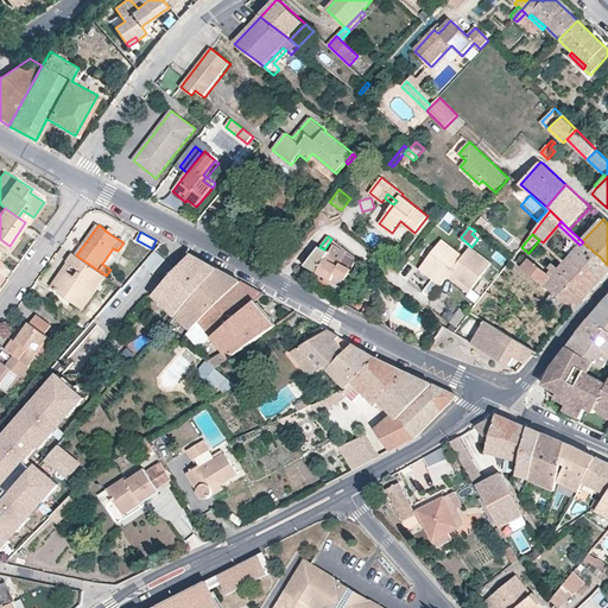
[(448,277),(463,257),(442,240),(422,266),(436,278),(434,280),(441,286),(448,277)]
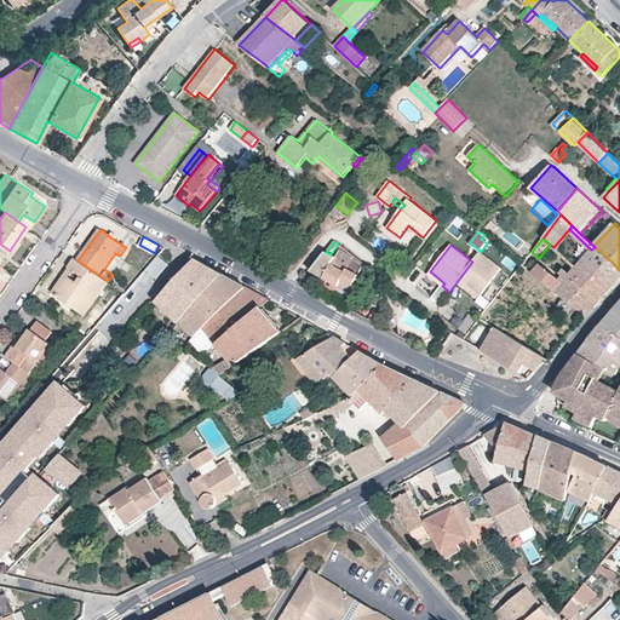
[(619,280),(619,270),(613,263),(595,247),(581,262),(613,288),(619,280)]
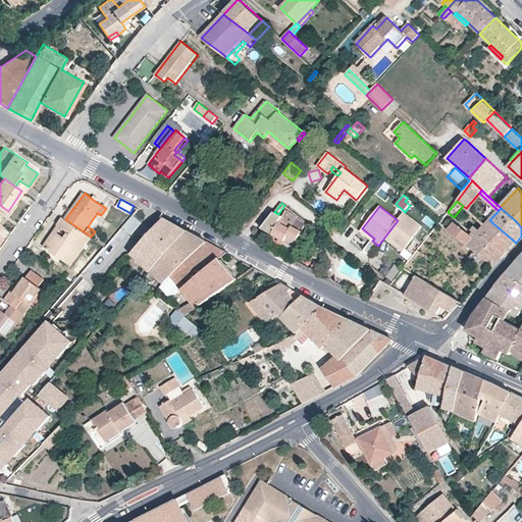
[(295,225),(299,217),(286,210),(283,216),(282,218),(295,225)]
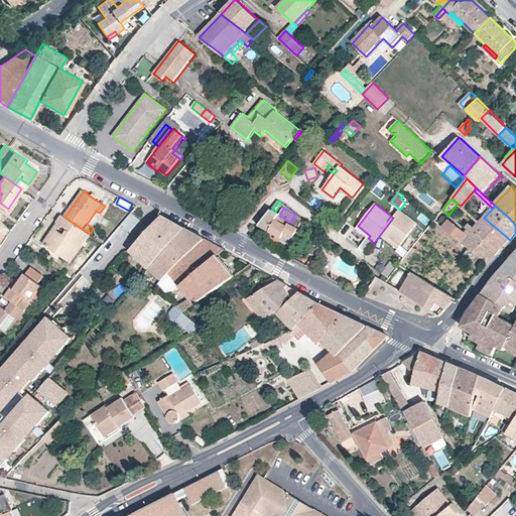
[(299,229),(290,224),(291,223),(279,216),(280,214),(275,212),(271,210),(259,226),(270,232),(282,238),(281,240),(291,245),(299,229)]
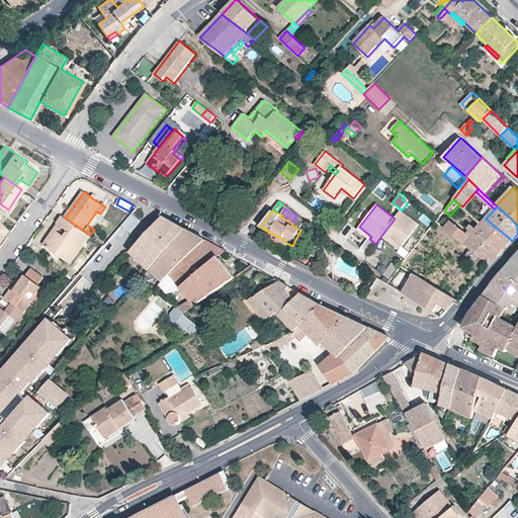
[(402,247),(420,225),(401,210),(395,219),(381,236),(387,240),(390,238),(402,247)]
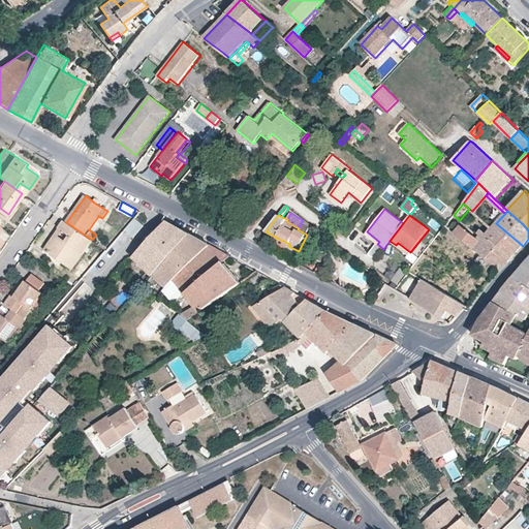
[(144,225),(135,218),(125,229),(134,237),(144,225)]
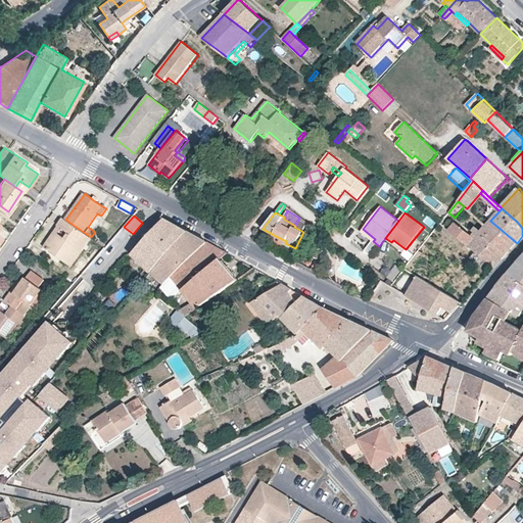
[(72,267),(92,239),(91,237),(65,220),(62,218),(58,225),(68,232),(64,238),(58,234),(47,249),(72,267)]
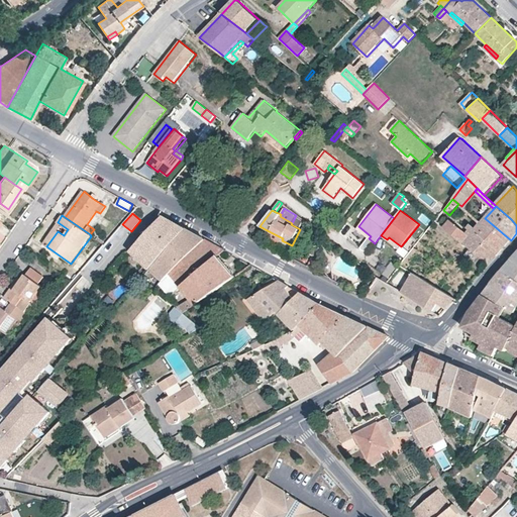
[(149,270),(187,228),(164,216),(130,252),(149,270)]
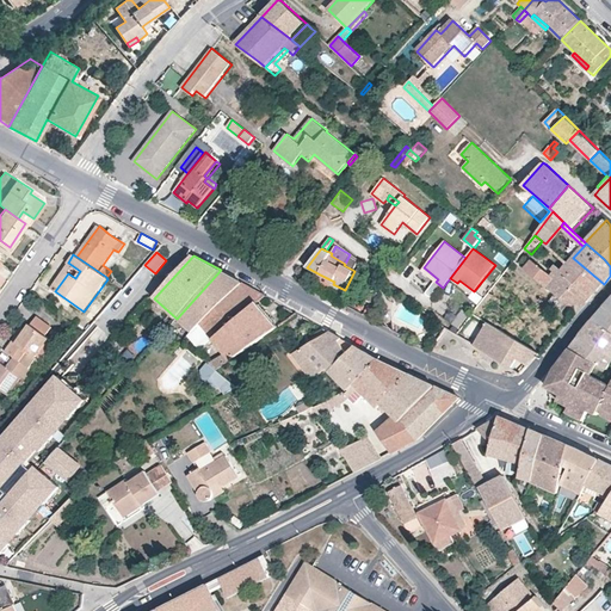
[(604,284),(573,258),(567,264),(562,270),(556,265),(553,270),(555,272),(553,275),(532,260),(524,270),(549,289),(554,292),(569,306),(588,302),(604,284)]
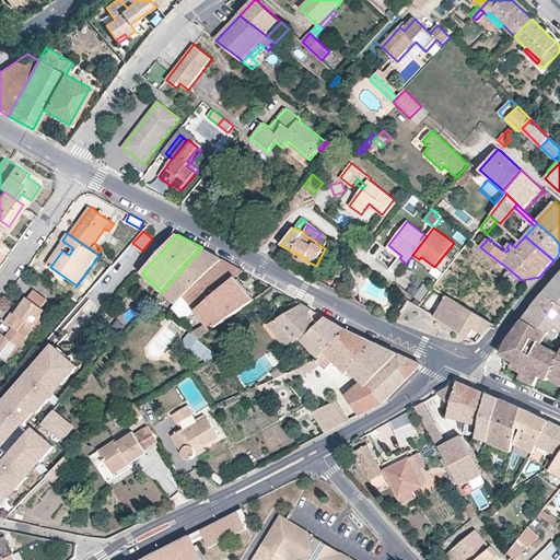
[(73,248),(62,241),(46,264),(50,267),(62,251),(69,255),(73,248)]
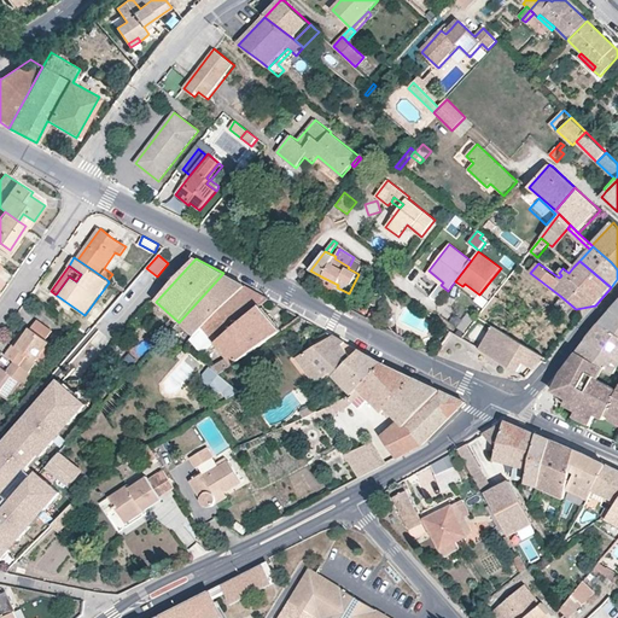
[(443,283),(429,270),(426,274),(441,285),(443,283)]
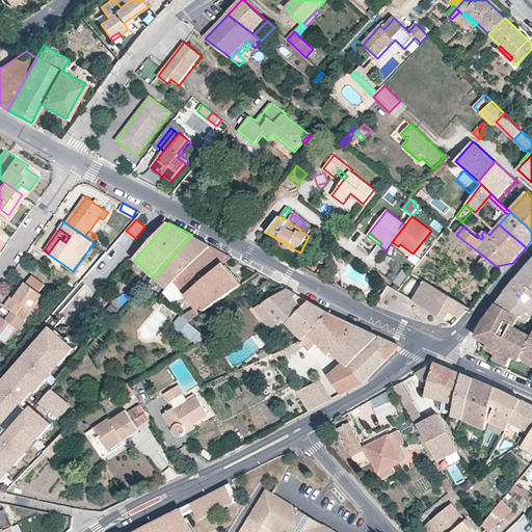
[(154,277),(166,290),(174,283),(212,246),(192,235),(154,277)]
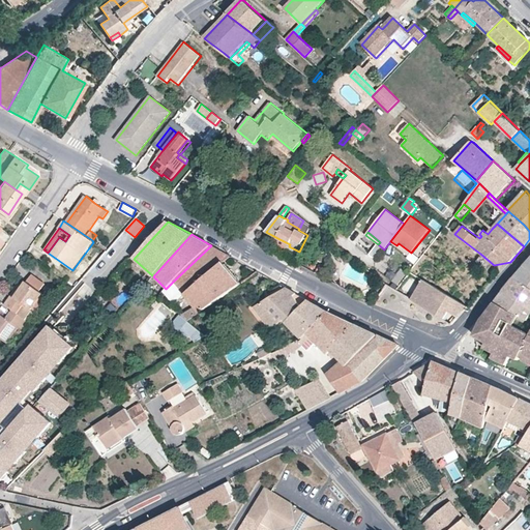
[(290,244),(277,238),(274,243),(286,249),(287,247),(297,254),(299,252),(289,246),(290,244)]
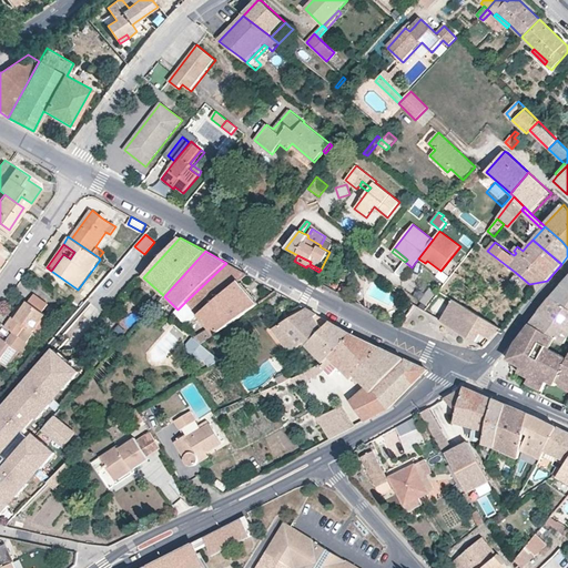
[(440,271),(427,261),(425,263),(438,274),(440,271)]
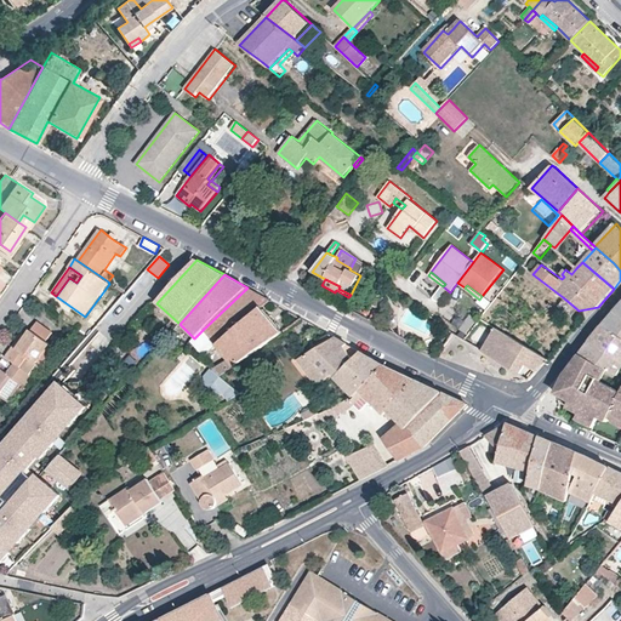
[(248,288),(203,330),(217,346),(262,308),(272,301),(248,288)]
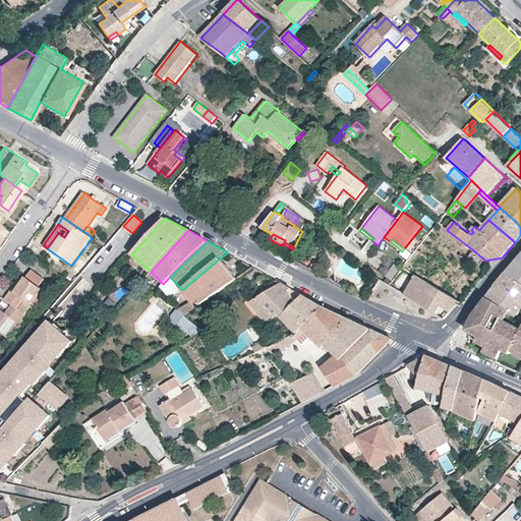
[(485,261),(472,249),(467,255),(481,267),(485,261)]
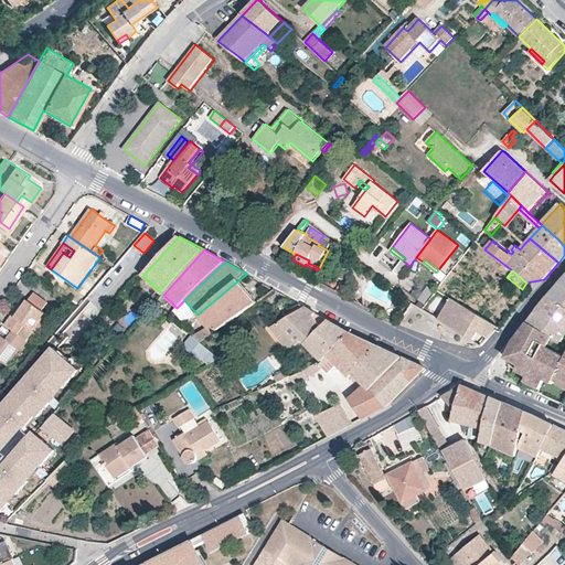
[(564,277),(558,285),(548,296),(564,306),(564,277)]
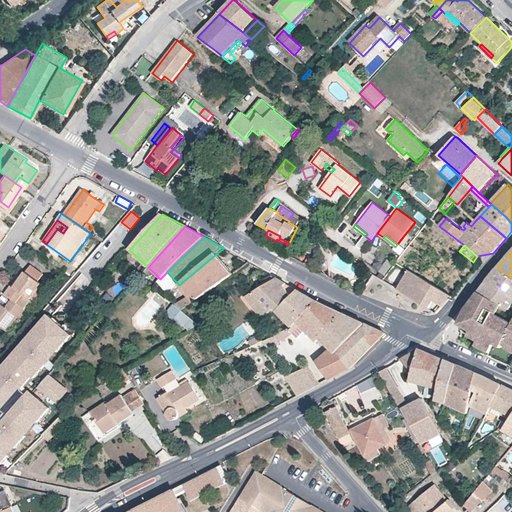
[(233,274),(216,254),(179,285),(187,295),(175,304),(182,311),(193,303),(233,274)]
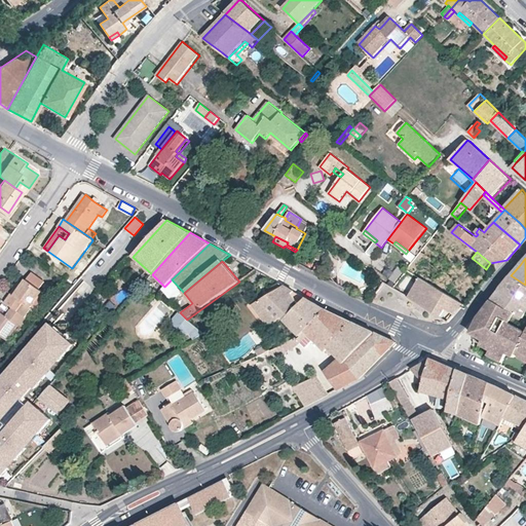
[(109,282),(113,286),(130,267),(126,263),(109,282)]
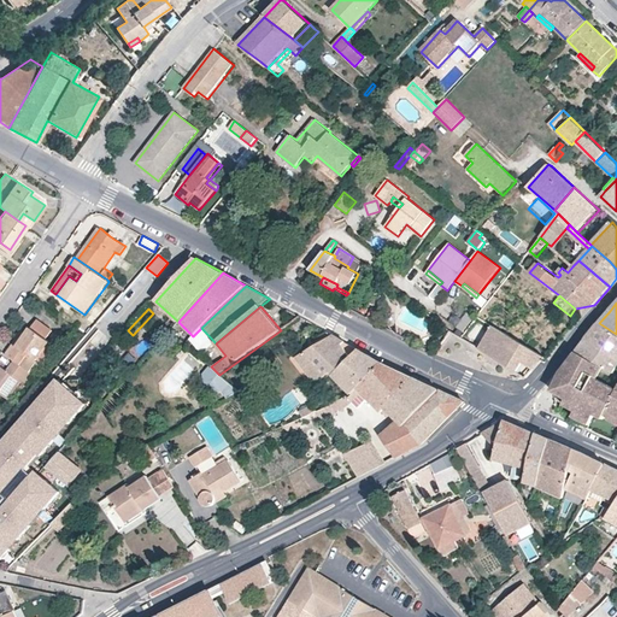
[(53,330),(37,319),(31,328),(47,339),(53,330)]
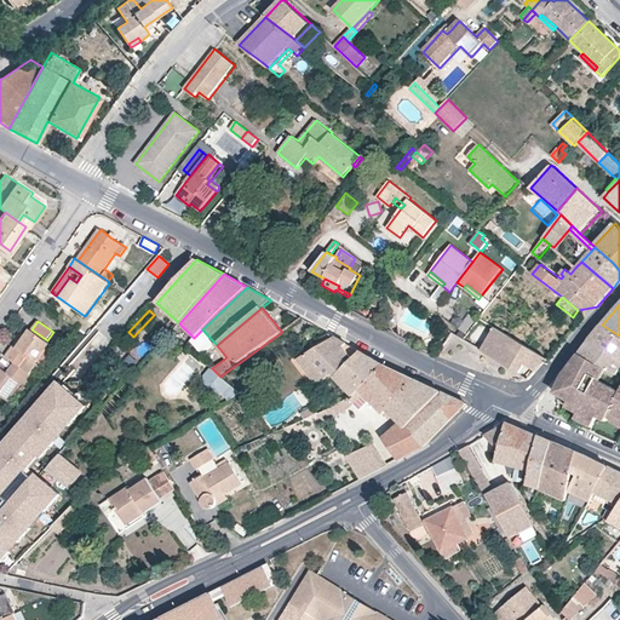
[(619,336),(602,325),(602,326),(600,328),(596,332),(593,334),(589,342),(619,360),(619,336)]
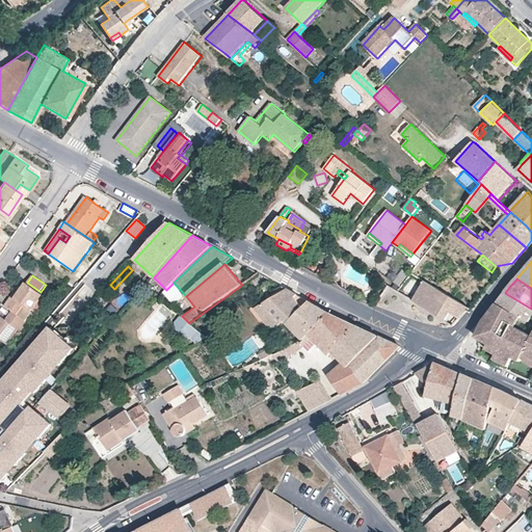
[(16,289),(19,291),(26,282),(22,280),(18,285),(19,285),(16,289)]
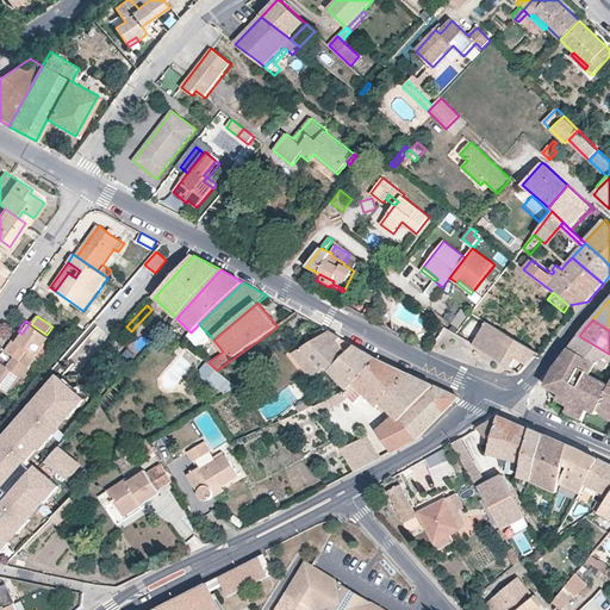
[(540,353),(487,322),(474,344),(521,374),(526,369),(540,353)]
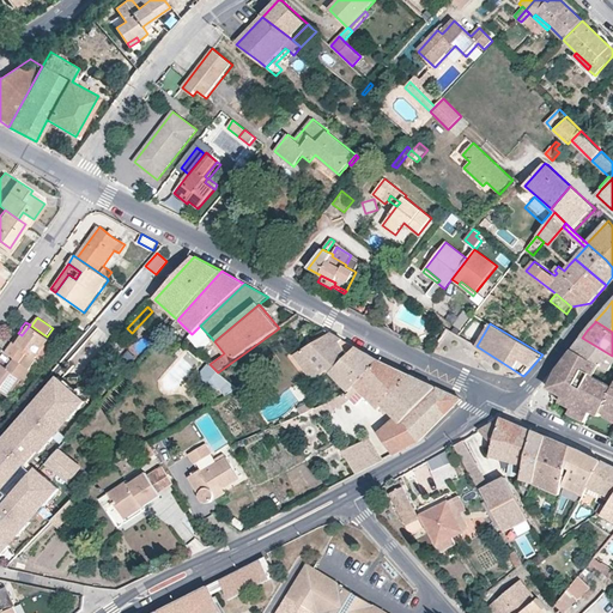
[(31,326),(30,325),(22,335),(18,333),(5,352),(13,358),(17,362),(29,370),(50,340),(47,337),(31,326)]
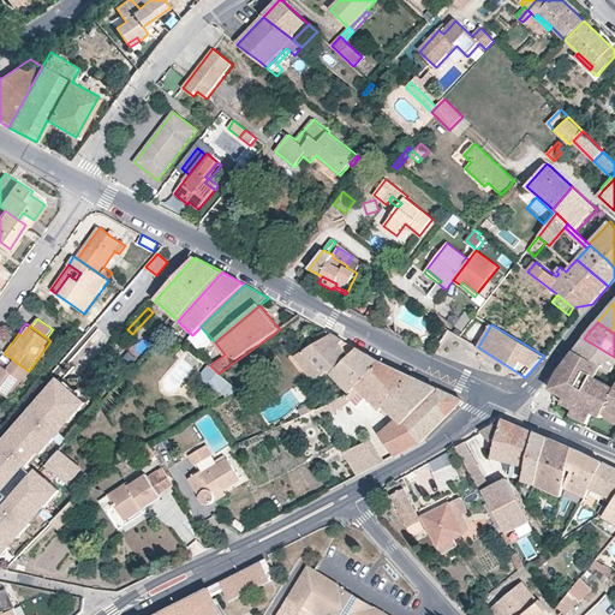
[(215,342),(201,327),(192,335),(184,342),(198,356),(215,342)]
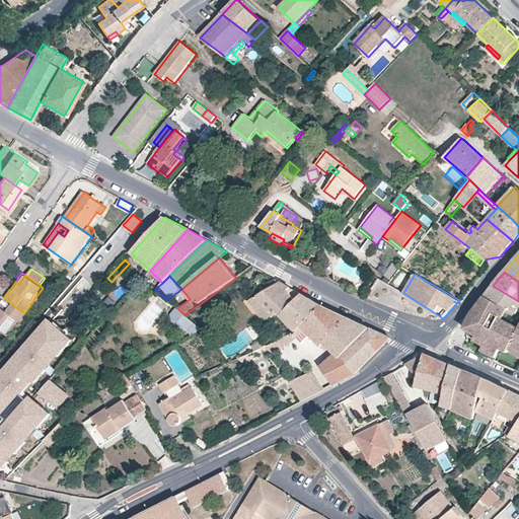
[(301,327),(322,305),(302,294),(291,288),(281,282),(249,300),(266,323),(279,313),(297,331),(298,330),(301,327)]
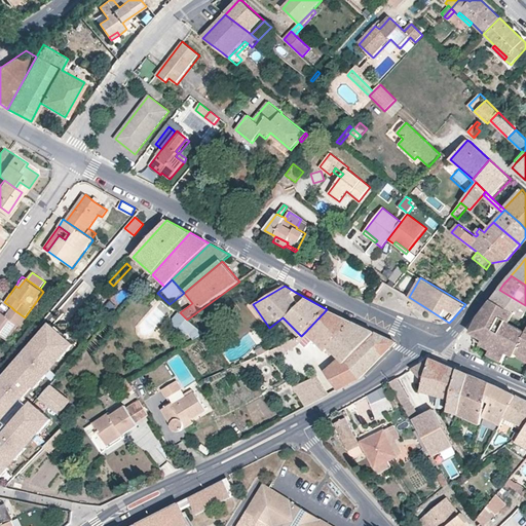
[(113,295),(117,302),(128,297),(124,290),(113,295)]
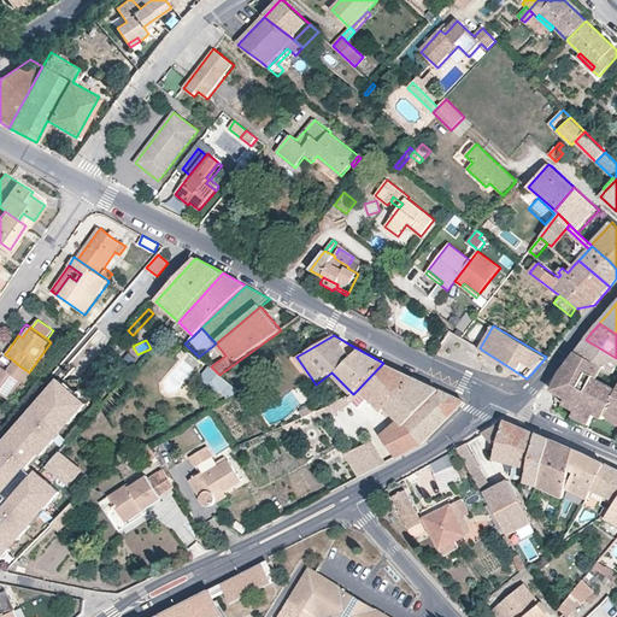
[(616,368),(616,358),(586,340),(577,352),(604,368),(613,374),(615,371),(616,368)]
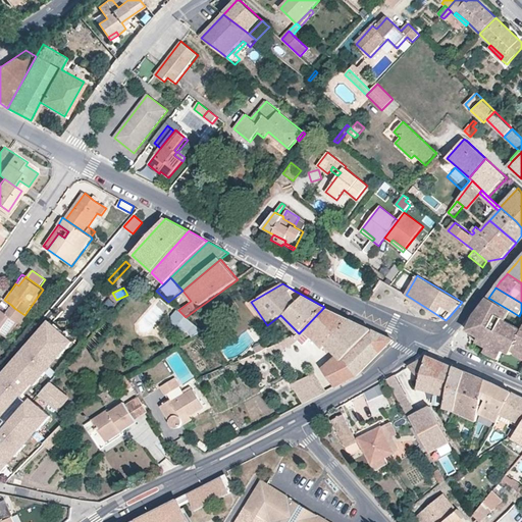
[(511,311),(488,298),(480,308),(484,311),(479,317),(475,314),(474,315),(477,317),(480,318),(485,311),(498,317),(500,317),(504,319),(504,320),(506,321),(511,311)]
